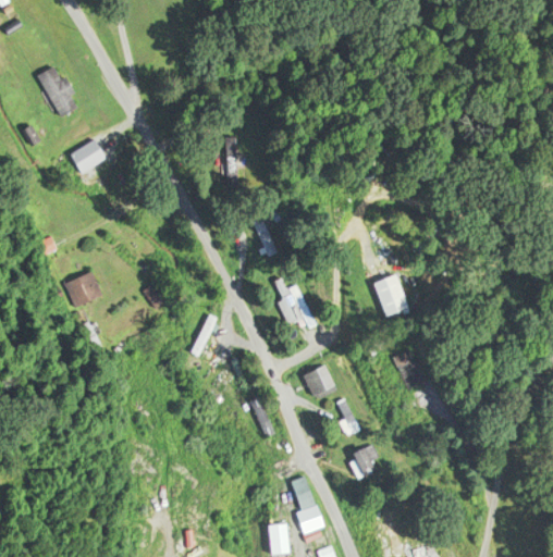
[(42,72),(59,62),(81,102),(64,111),(42,72)]
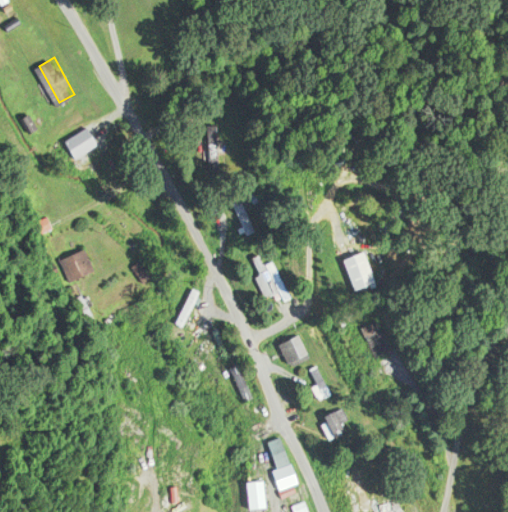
[(207,128),(217,128),(219,169),(208,169),(207,128)]
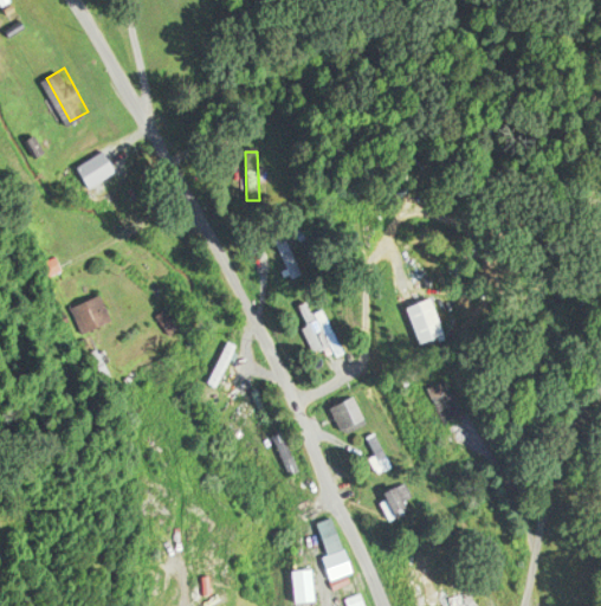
[(271,238),(282,233),(303,276),(293,282),(271,238)]
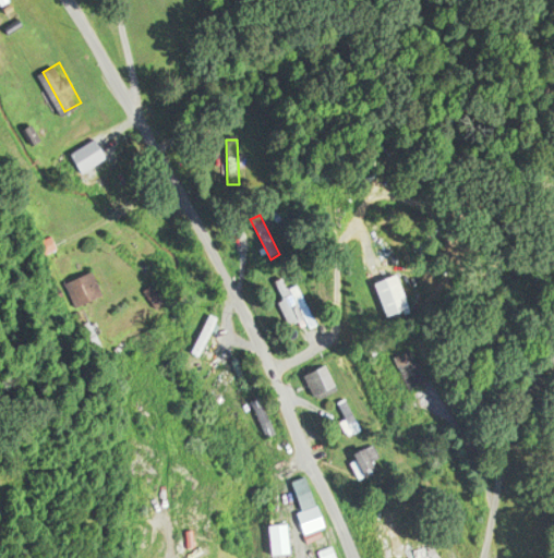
[(64,279),(92,267),(101,290),(74,302),(64,279)]
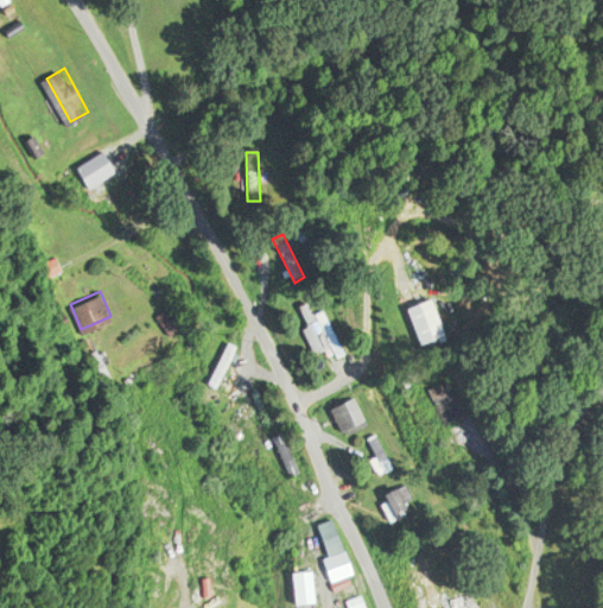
[(406,301),(432,291),(445,329),(419,339),(406,301)]
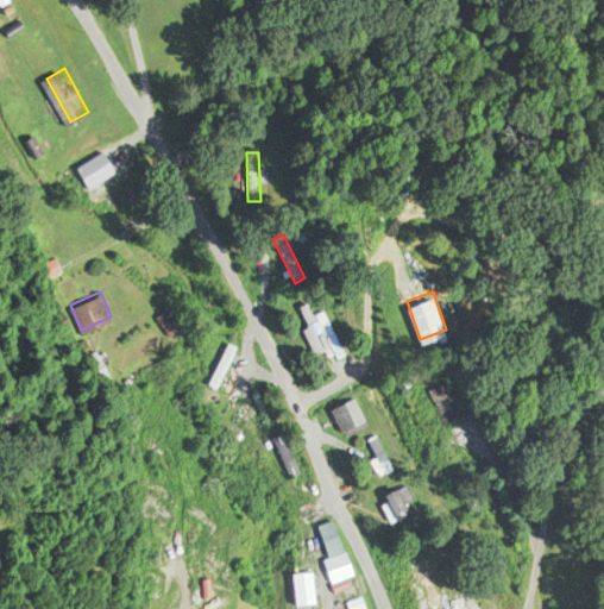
[(300,307),(321,359),(340,352),(319,300),(300,307)]
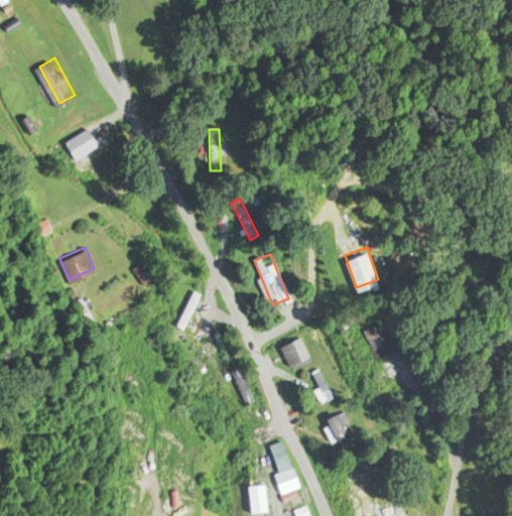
[(192,289),(202,293),(186,330),(176,326),(192,289)]
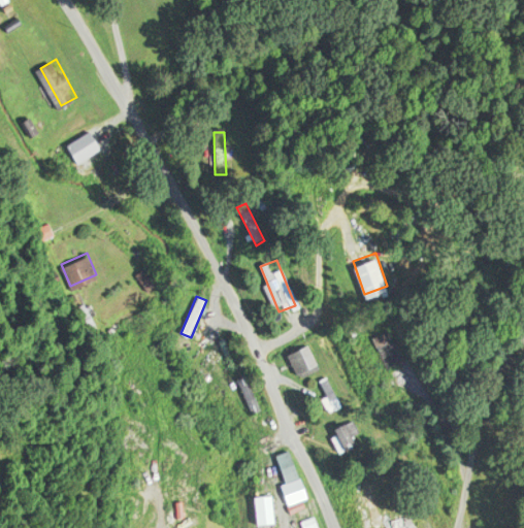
[(373,333),(390,327),(403,358),(387,365),(373,333)]
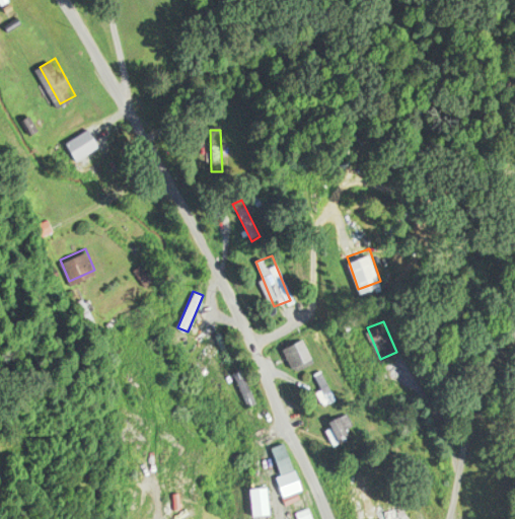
[(284,351),(303,341),(313,360),(294,370),(284,351)]
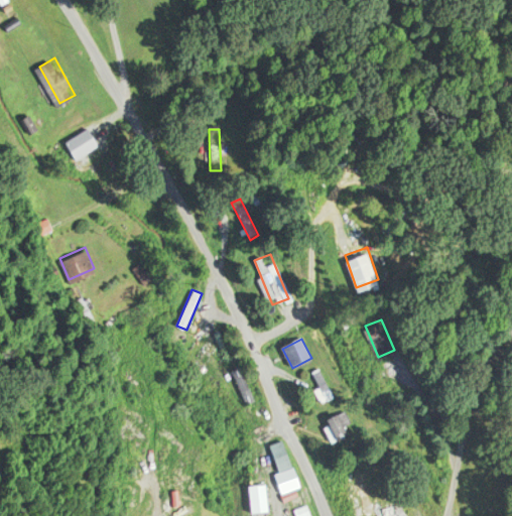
[(312,372),(323,367),(337,398),(321,405),(314,393),(322,390),(312,372)]
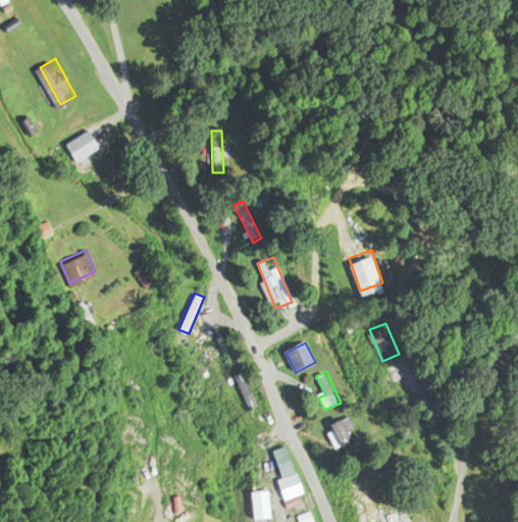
[(231,376),(241,372),(256,406),(247,410),(231,376)]
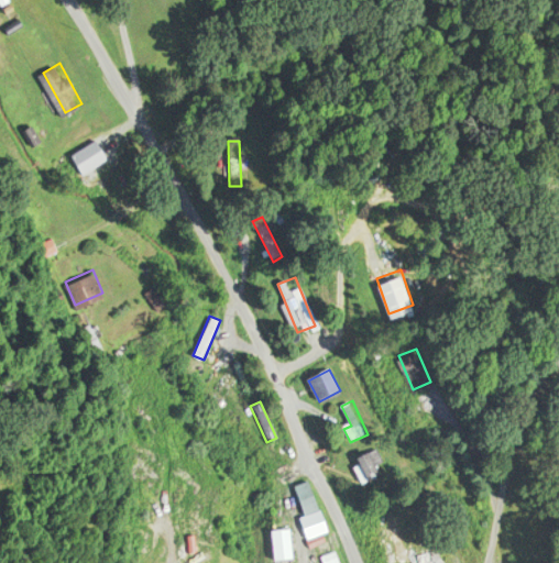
[(354,457),(366,482),(381,475),(375,466),(382,463),(374,448),(354,457)]
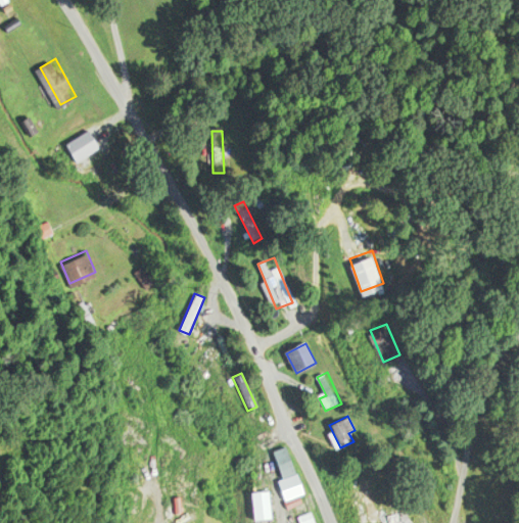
[(272,453),(283,448),(293,475),(281,479),(272,453)]
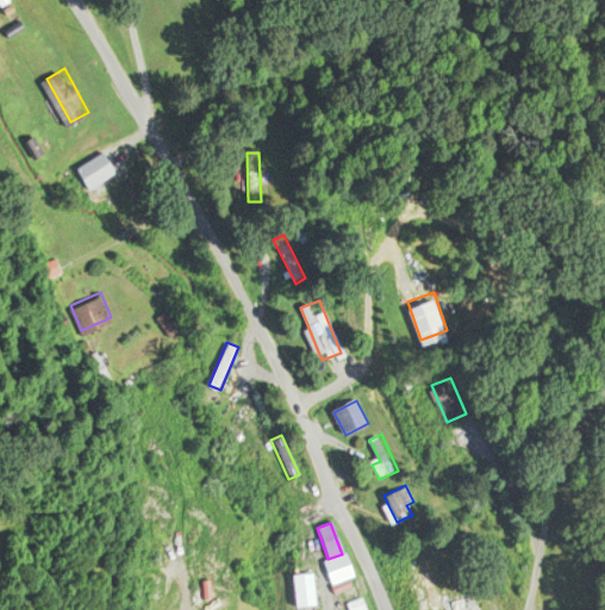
[(334,561),(348,556),(353,571),(338,576),(334,561)]
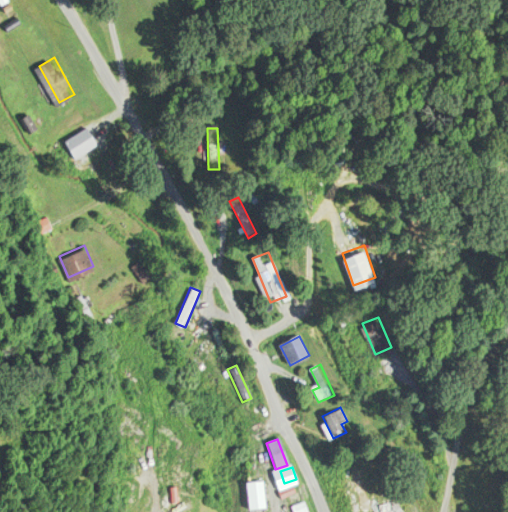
[(245,480),(261,479),(263,504),(247,505),(245,480)]
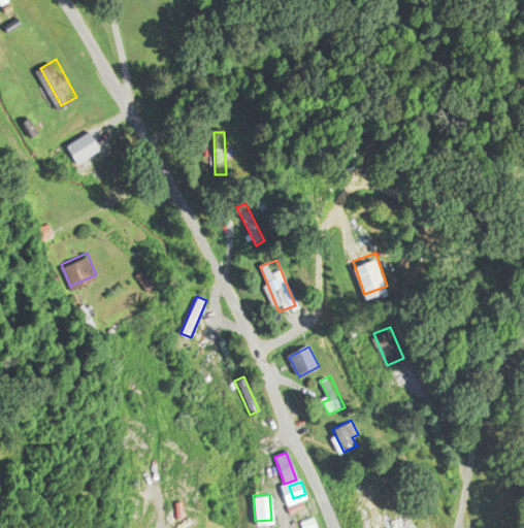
[(393,527),(391,520),(407,515),(412,527),(393,527)]
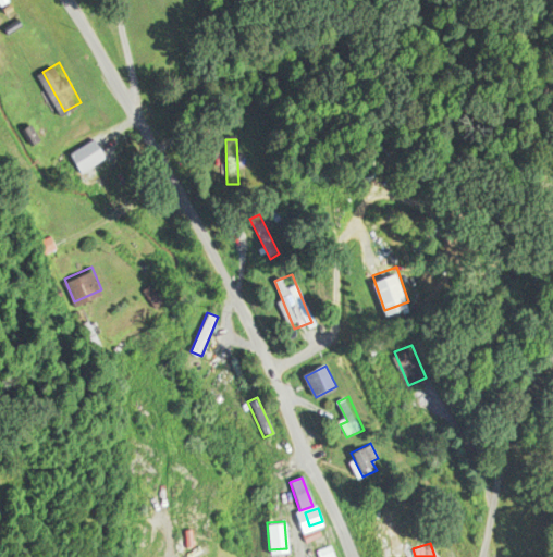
[(319,556),(318,549),(333,546),(334,556),(319,556)]
